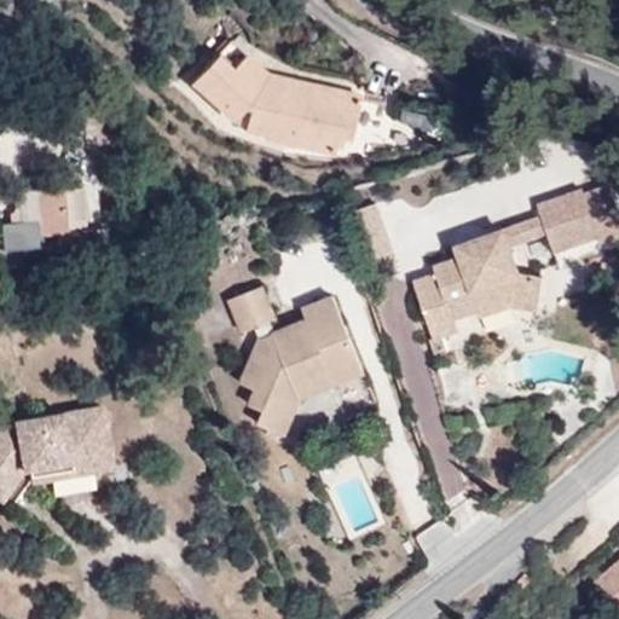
[(265,75),(229,42),(192,84),(248,134),(346,156),(351,138),(380,144),(388,102),(265,75)]
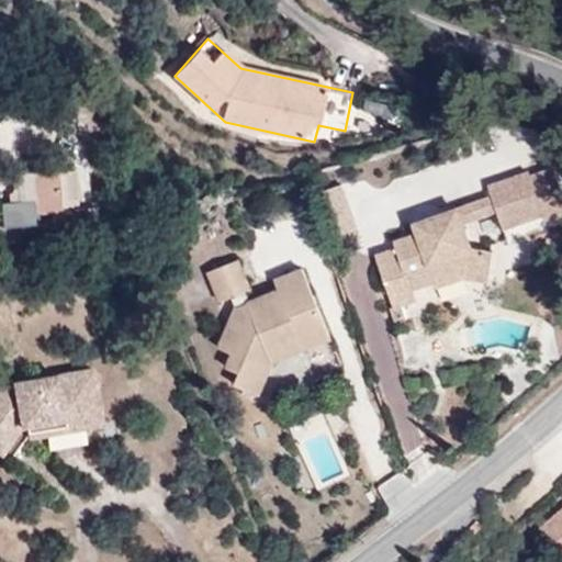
[(530,171),(491,184),(524,220),(543,213),(544,217),(561,211),(561,191),(553,167),(531,176),(530,171)]
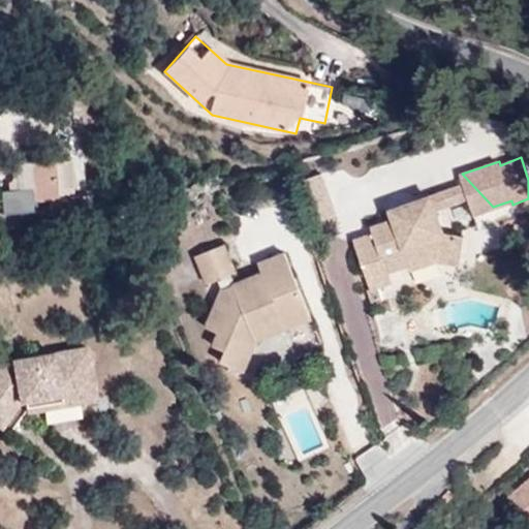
[(28,162),(30,189),(31,199),(56,197),(54,161),(28,162)]
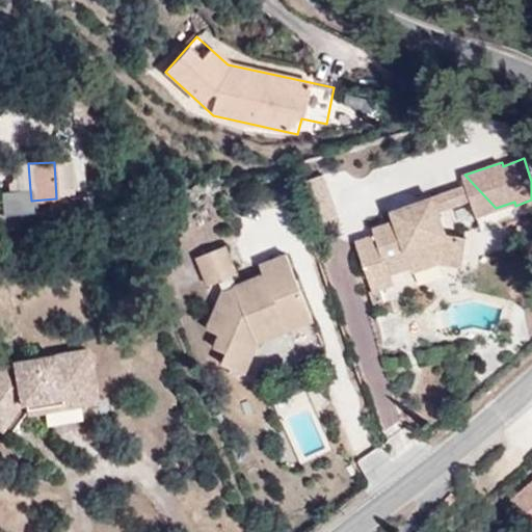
[(17,190),(30,190),(28,163),(15,164),(17,190)]
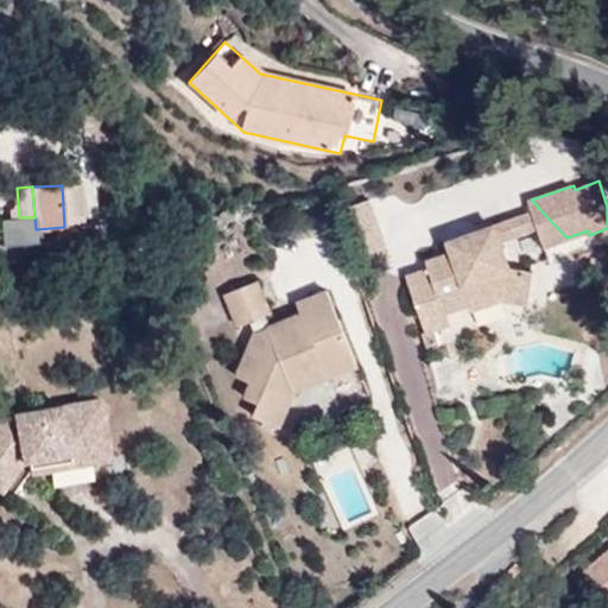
[(567,238),(531,200),(529,201),(532,213),(447,242),(450,252),(426,260),(429,268),(407,277),(426,331),(451,323),(448,312),(469,304),(470,311),(504,299),(529,302),(532,270),(510,267),(500,240),(538,226),(544,246),(567,238)]
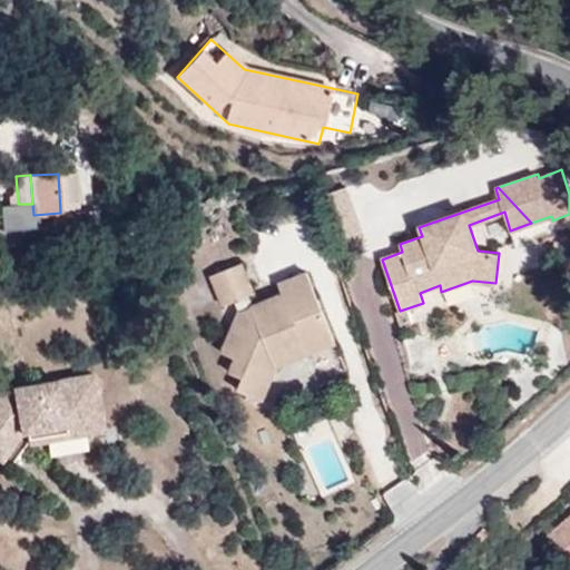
[(336,242),(364,233),(349,188),(321,197),(336,242)]
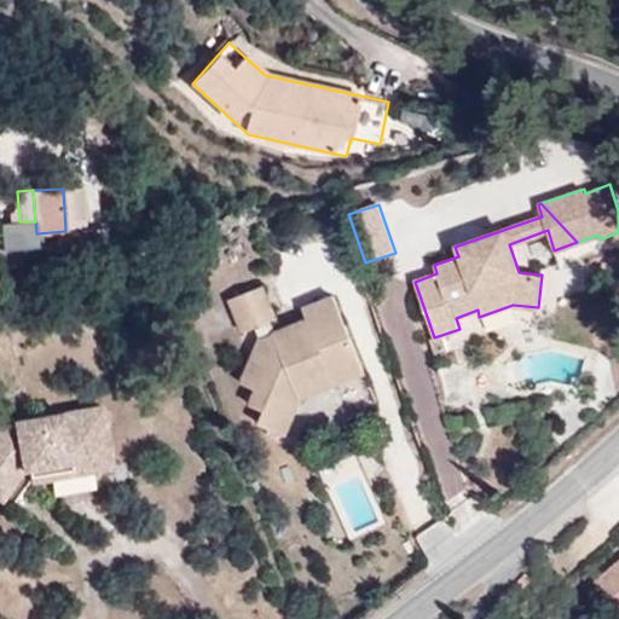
[(333,376),(336,383),(365,372),(335,296),(304,310),(307,320),(276,334),(271,322),(276,318),(262,287),(229,300),(242,333),(256,328),(260,337),(241,383),(254,389),(248,404),(264,411),(259,423),(285,434),(300,399),(298,391),(333,376)]
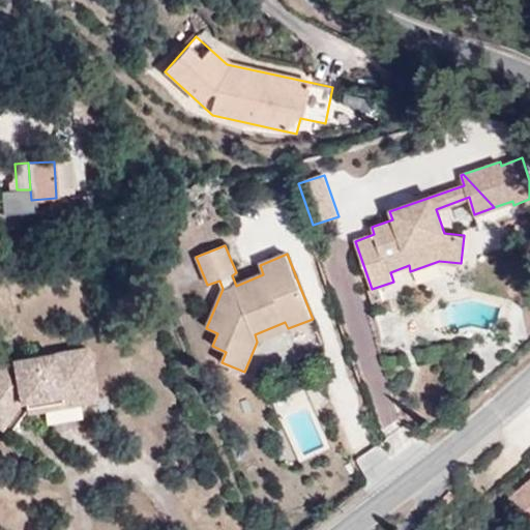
[(257,342),(288,328),(285,322),(255,334),(257,342)]
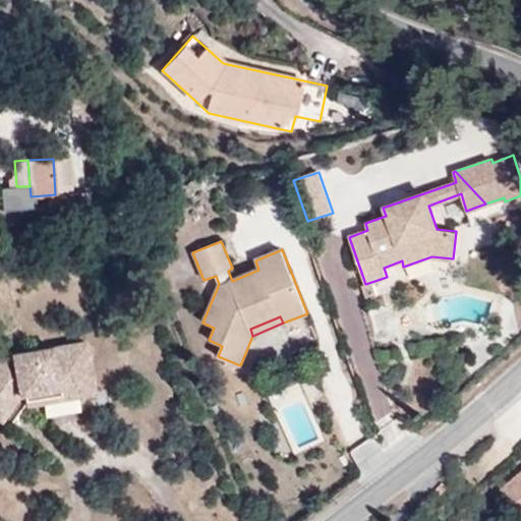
[(0,418),(17,395),(22,395),(92,383),(84,342),(10,354),(10,357),(0,358),(0,418)]
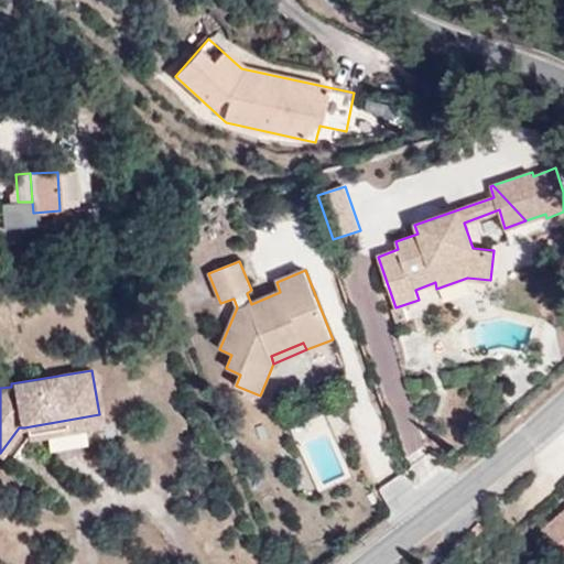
[(99,414),(24,427),(26,438),(101,426),(99,414)]
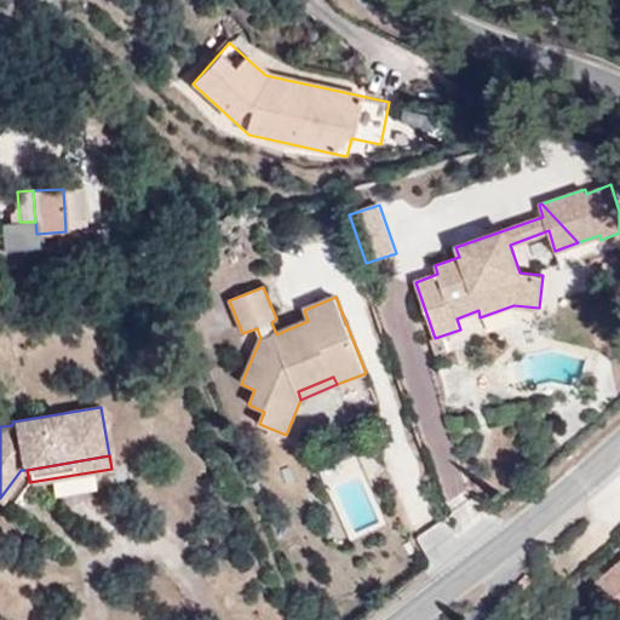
[(619,563),(601,580),(619,602),(619,563)]
